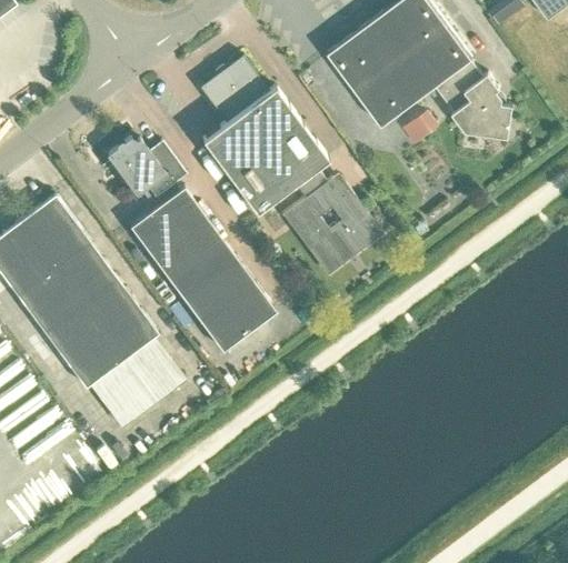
[(0,0),(0,13),(16,2),(13,0),(0,0)]
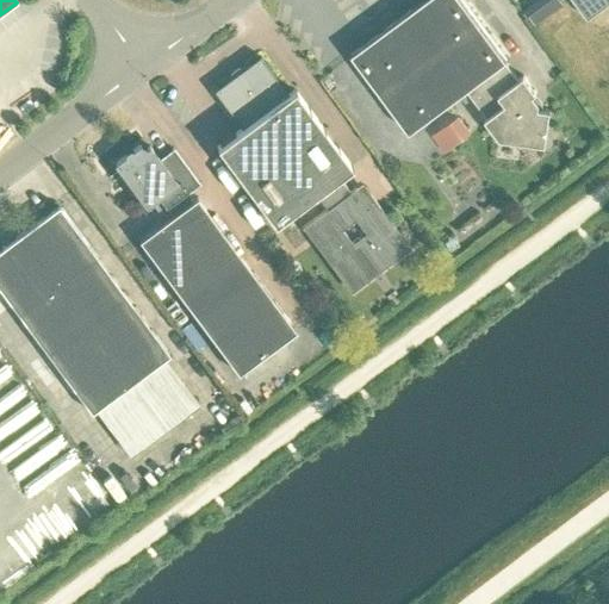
[(430,0),(352,58),(410,137),(467,94),(488,122),(486,123),(501,142),(546,149),(551,114),(539,112),(539,107),(534,99),(538,97),(524,80),(520,83),(505,66),(508,64),(460,0),(430,0)]
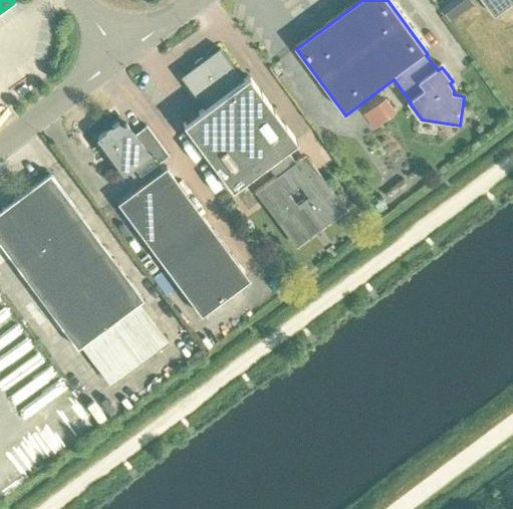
[(452,24),(475,7),(470,0),(458,0),(443,11),(452,24)]
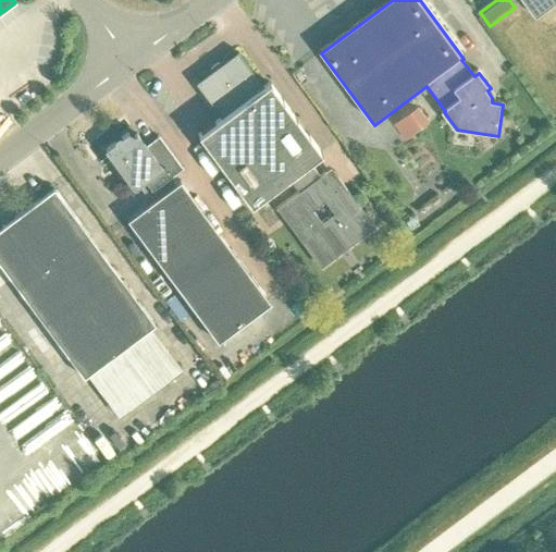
[(555,0),(521,0),(538,21),(555,5),(555,0)]
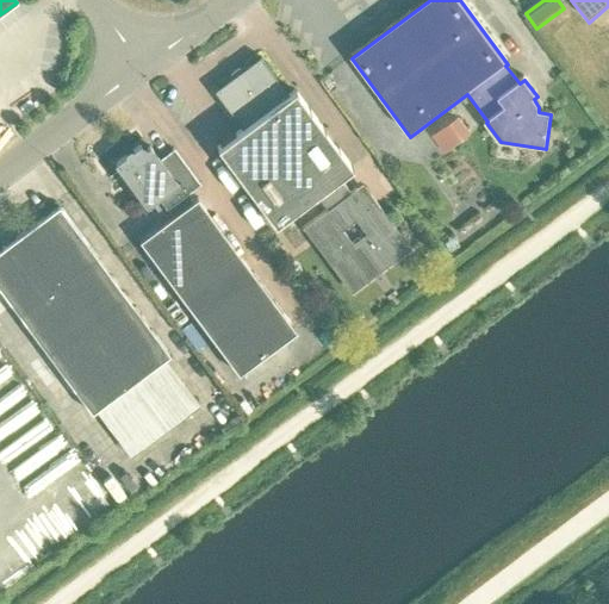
[(321,247),(346,281),(352,278),(360,288),(410,251),(367,194),(354,193),(349,197),(339,181),(352,170),(294,93),(289,98),(260,60),(213,94),(242,132),(217,151),(274,229),(316,198),(327,213),(312,224),(325,243),(321,247)]
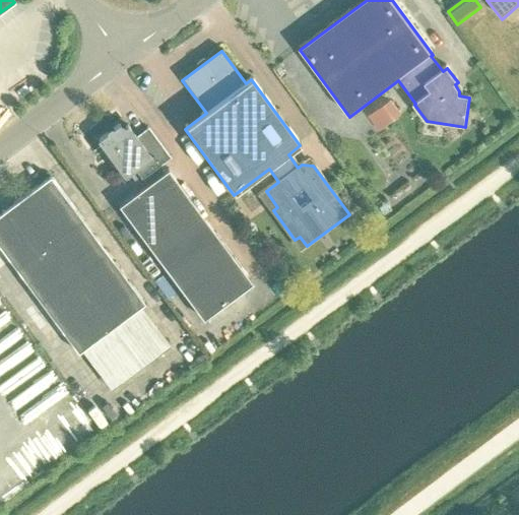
[(378,114),(389,128),(402,118),(391,104),(378,114)]
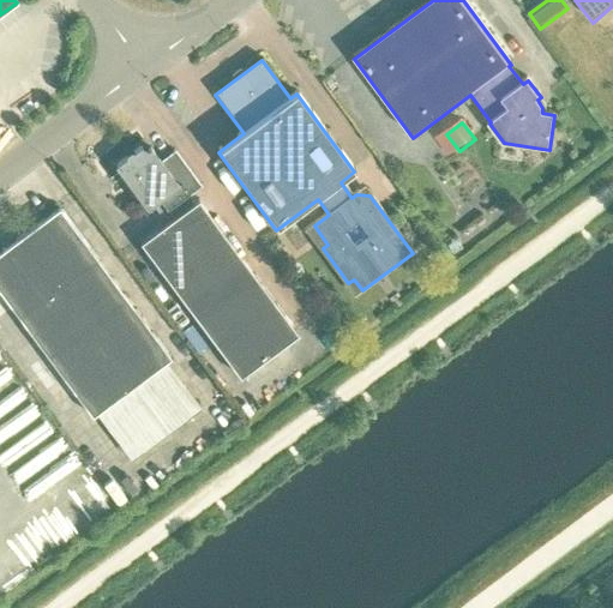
[(127,185),(126,191),(131,198),(138,198),(146,211),(164,197),(174,209),(200,188),(175,154),(160,166),(150,152),(148,154),(140,151),(133,156),(128,155),(126,157),(125,162),(115,169),(127,185)]
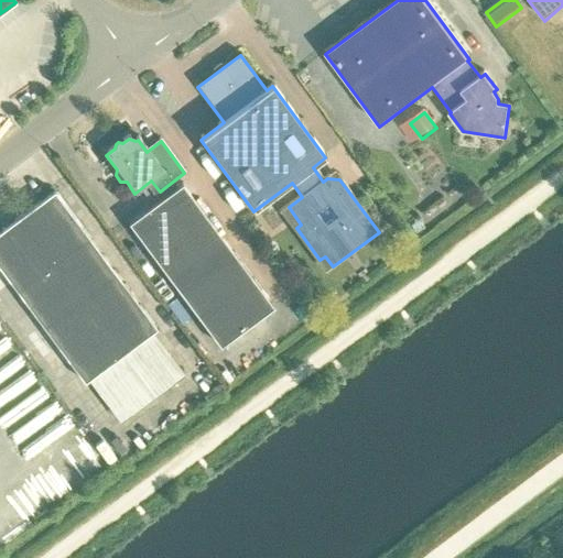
[(273,309),(182,186),(129,226),(220,349),(273,309)]
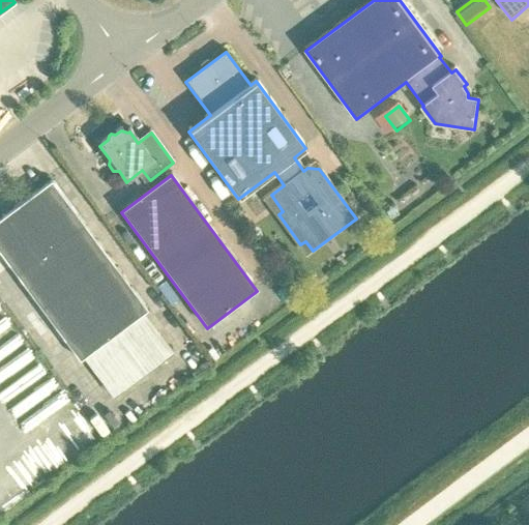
[(147,312),(51,182),(0,220),(0,255),(79,362),(147,312)]
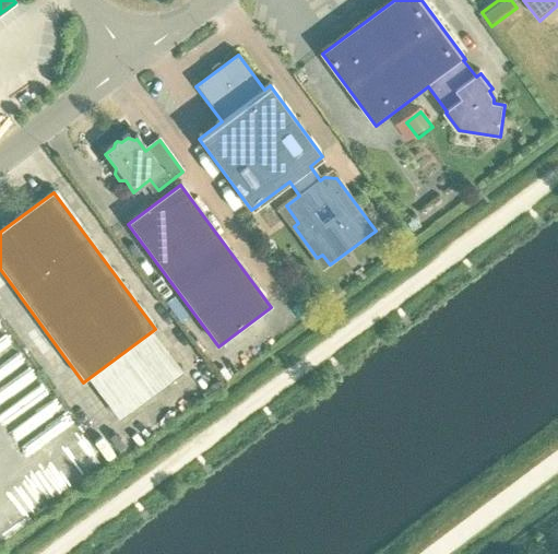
[(9,378),(10,428),(59,427),(58,392),(26,393),(26,377),(9,378)]
